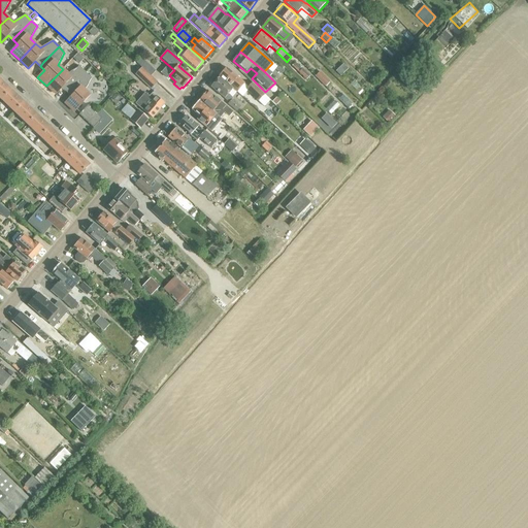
[(142,58),(137,63),(142,68),(146,63),(142,58)]
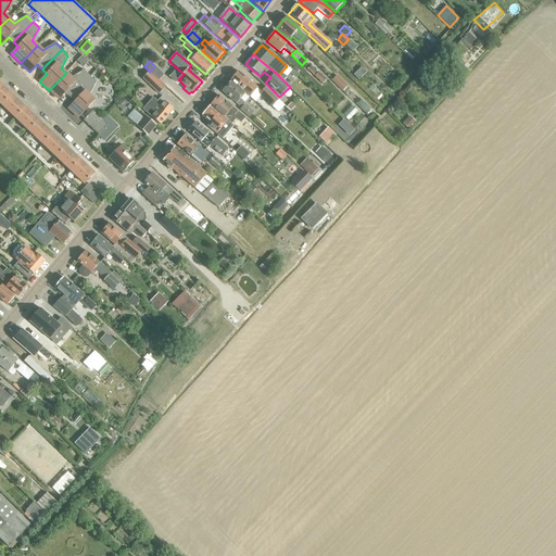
[(307,70),(321,84),(326,79),(318,72),(317,73),(311,66),(307,70)]
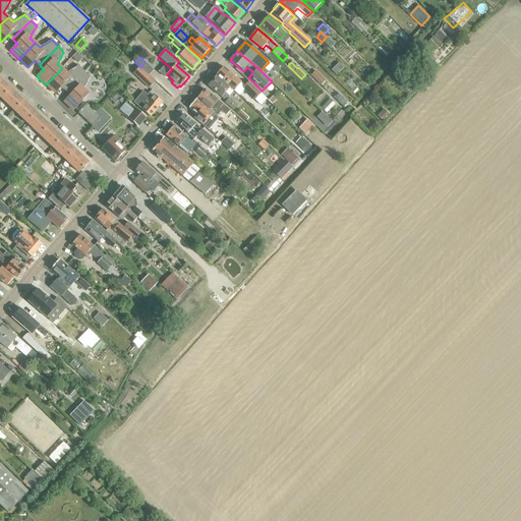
[(339,64),(335,67),(340,72),(343,68),(339,64)]
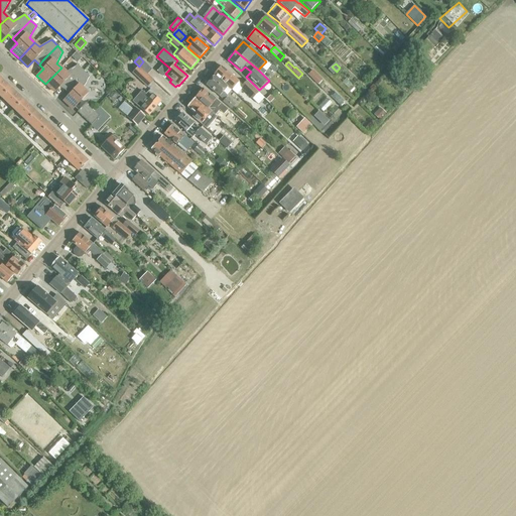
[(61,85),(66,90),(84,71),(78,66),(66,73),(61,68),(45,84),(54,93),(61,85)]
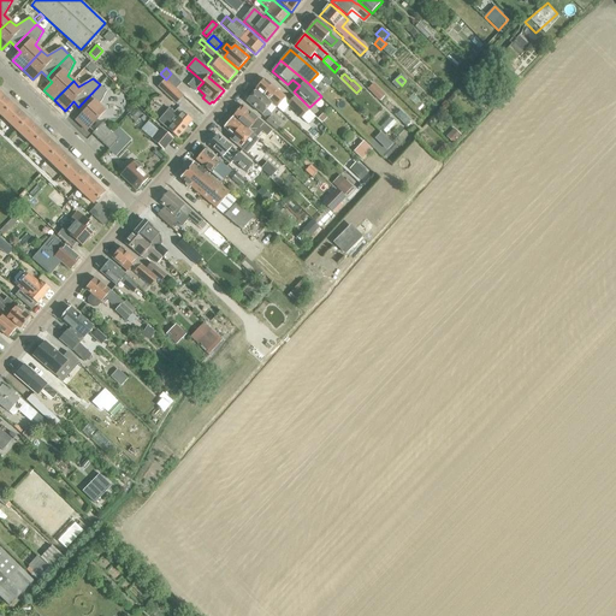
[(158,88),(176,105),(184,96),(169,82),(166,80),(158,88)]
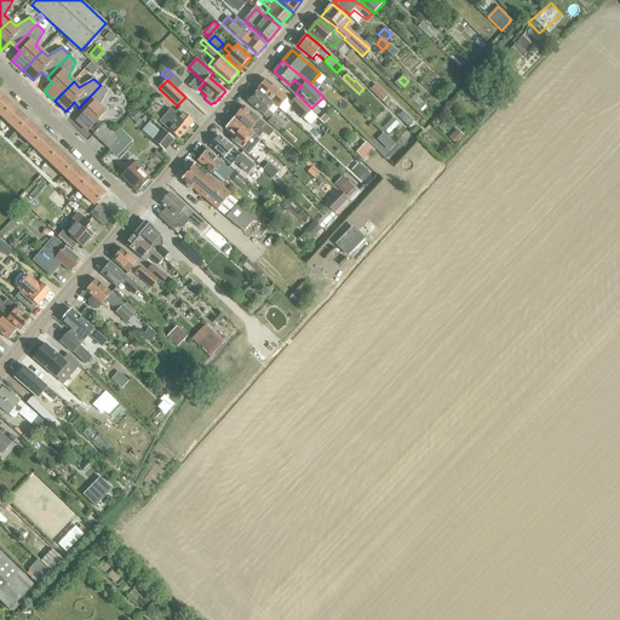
[(265,81),(258,91),(274,104),(279,109),(282,104),(285,105),(288,101),(265,81)]
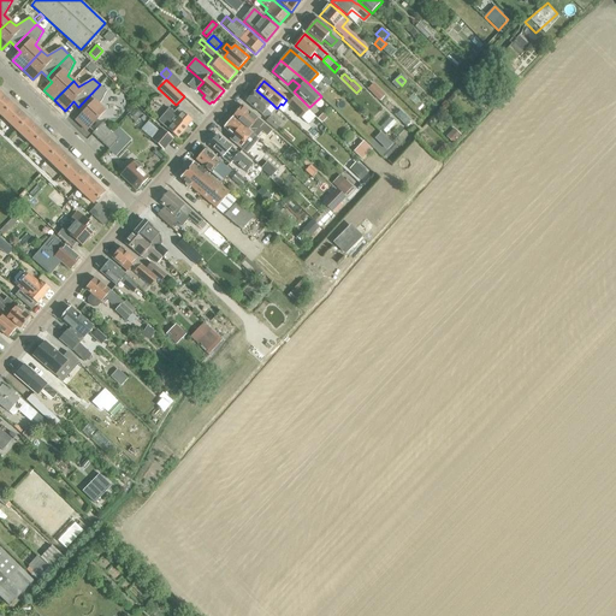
[(100,84),(78,107),(84,112),(76,120),(87,131),(105,112),(99,106),(107,92),(100,84)]
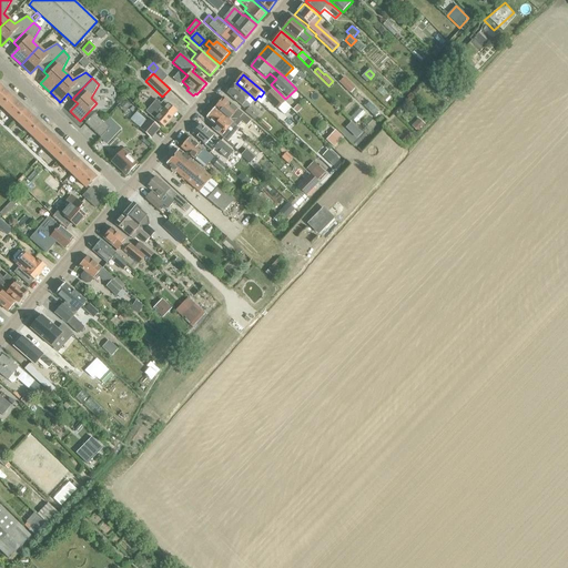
[(338,82),(350,93),(355,88),(344,78),(338,82)]
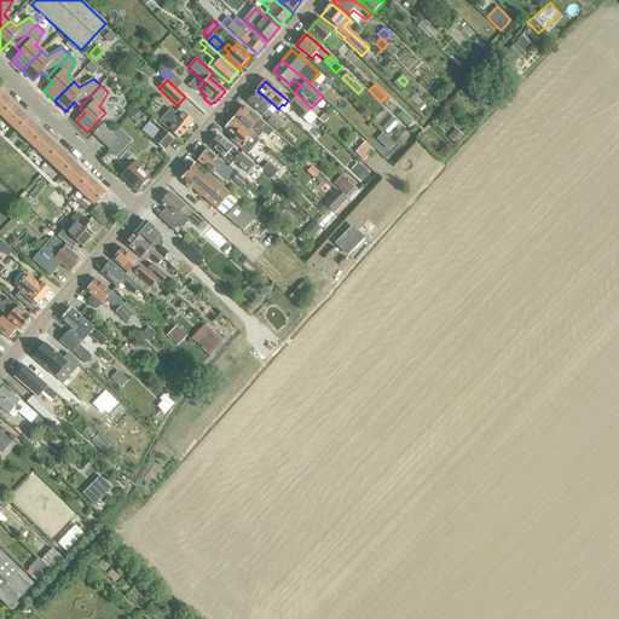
[(273,104),(258,91),(256,91),(247,103),(268,121),(267,122),(278,132),(283,126),(272,117),(273,116),(267,111),(273,104)]
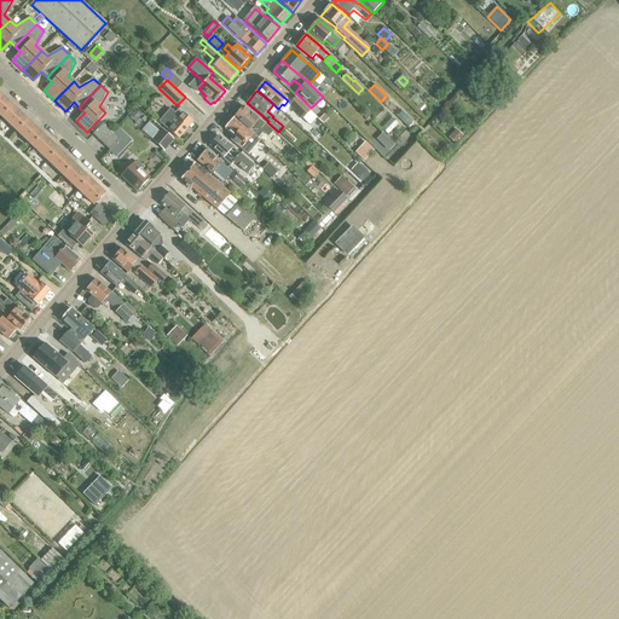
[(0,116),(1,117),(15,106),(0,92),(0,116)]
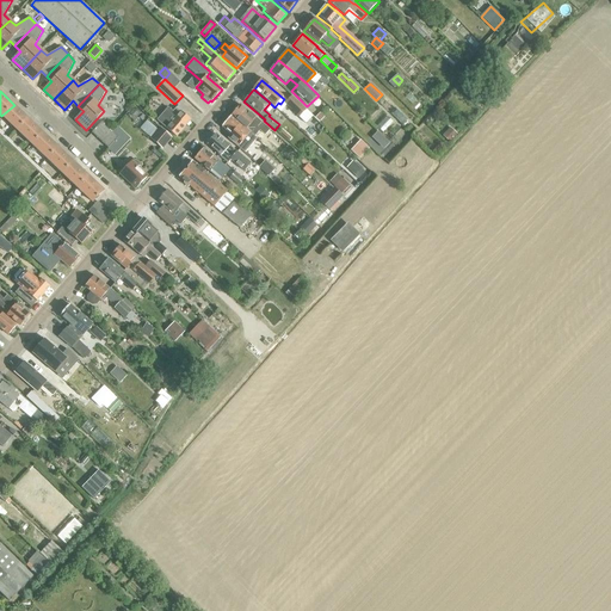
[(291,97),(284,104),(306,124),(310,119),(313,117),(291,97)]
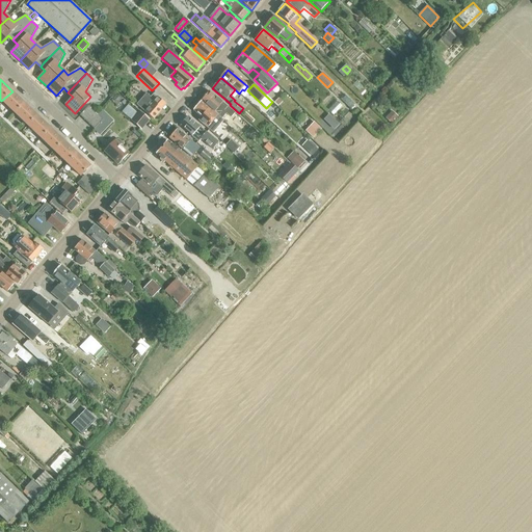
[(1,101),(15,114),(27,105),(12,91),(1,101)]
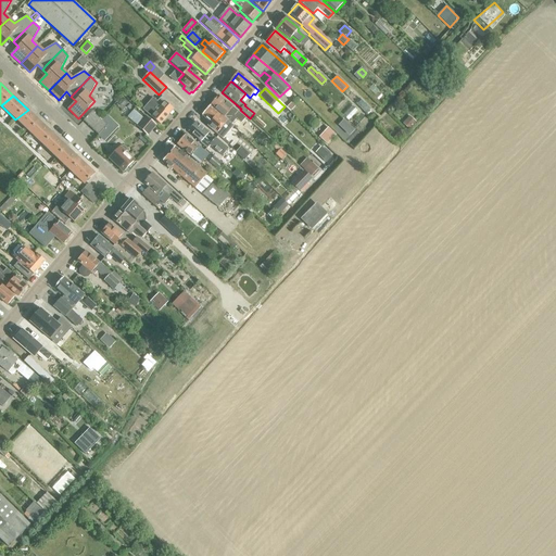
[(219,96),(211,105),(224,116),(232,125),(237,119),(241,124),(245,118),(219,96)]
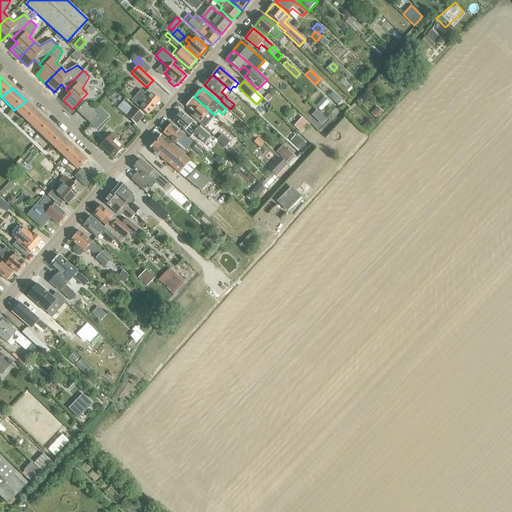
[(141,91),(132,101),(134,103),(148,115),(156,106),(156,105),(159,101),(148,91),(147,90),(144,94),(141,91)]
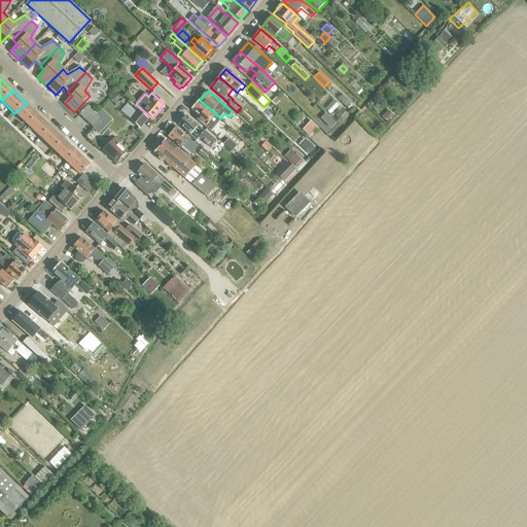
[(275,97),(271,102),(275,106),(279,101),(275,97)]
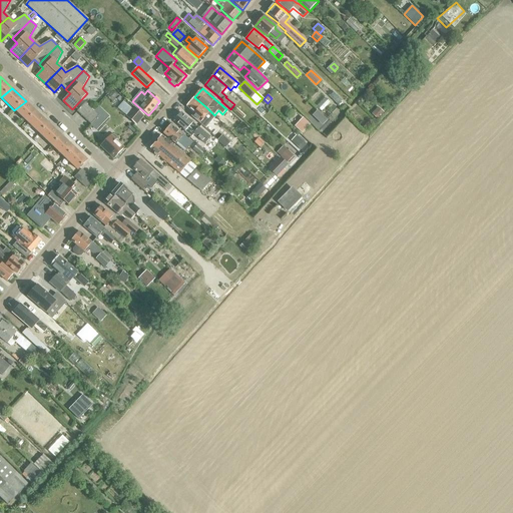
[(194,97),(186,106),(194,113),(191,117),(205,129),(215,117),(214,115),(206,107),(194,97)]
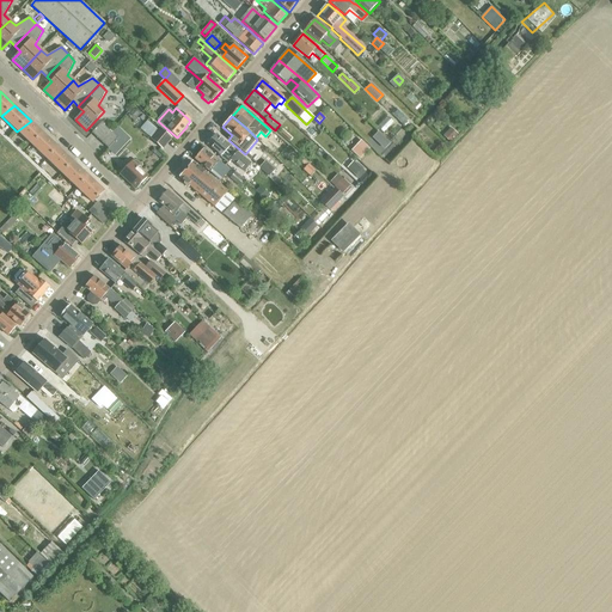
[(17,132),(34,147),(44,134),(31,121),(17,132)]
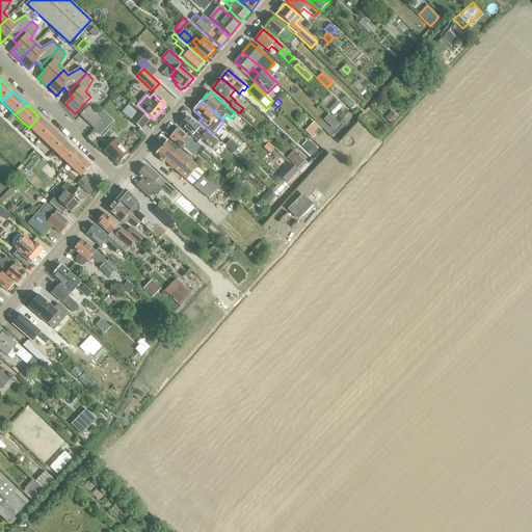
[(80,116),(84,121),(94,111),(89,106),(80,115),(80,116)]
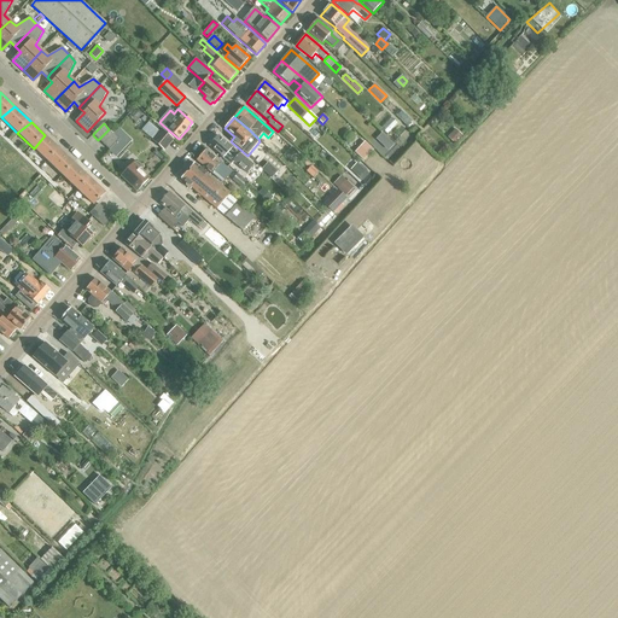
[(98,140),(104,145),(115,134),(109,129),(98,140)]
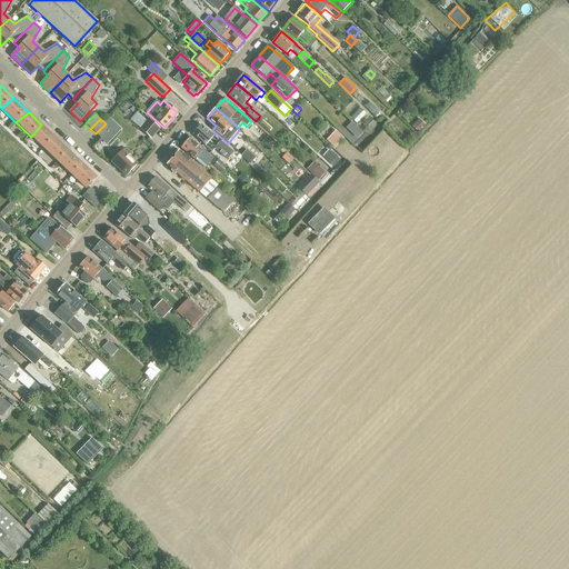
[(110,128),(100,138),(106,143),(119,129),(109,119),(106,123),(110,128)]
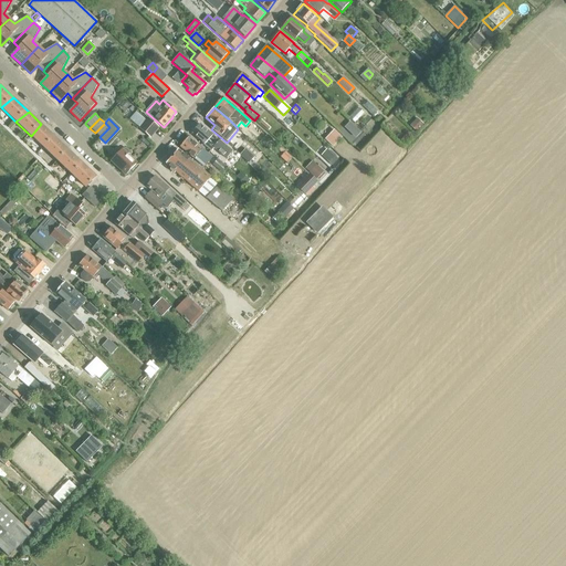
[(417,118),(410,125),(416,130),(422,124),(417,118)]
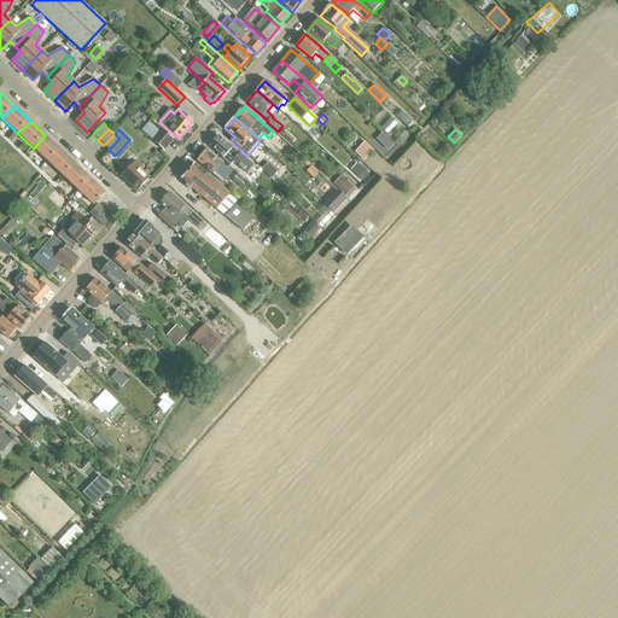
[(163,130),(152,141),(163,150),(173,139),(163,130)]
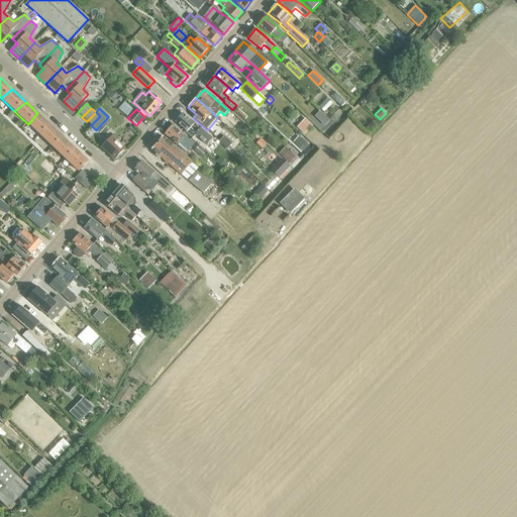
[(96,112),(87,121),(91,125),(100,116),(96,112)]
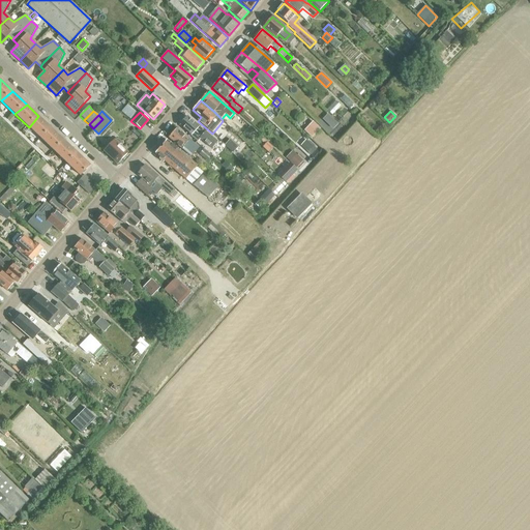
[(29,127),(40,139),(52,128),(38,116),(29,127)]
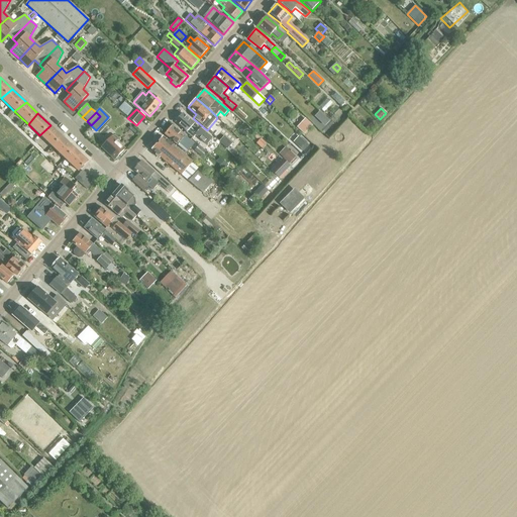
[(187,132),(193,138),(195,135),(203,141),(206,144),(212,138),(208,135),(183,114),(175,122),(187,132)]
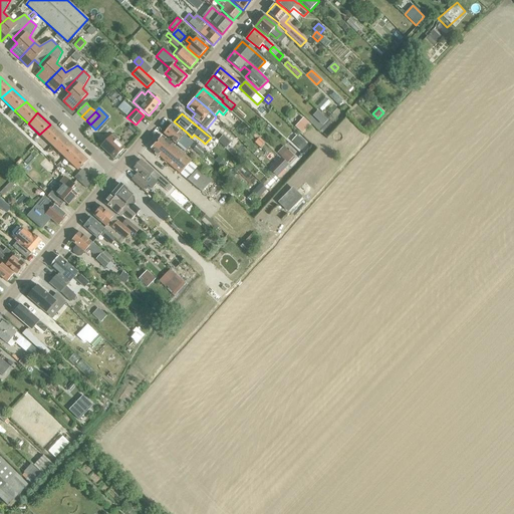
[(322,115),(317,120),(322,125),(327,120),(322,115)]
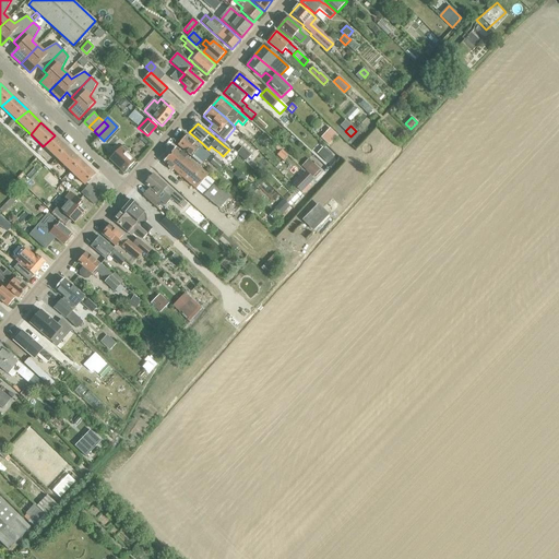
[(321,138),(329,145),(337,135),(330,128),(321,138)]
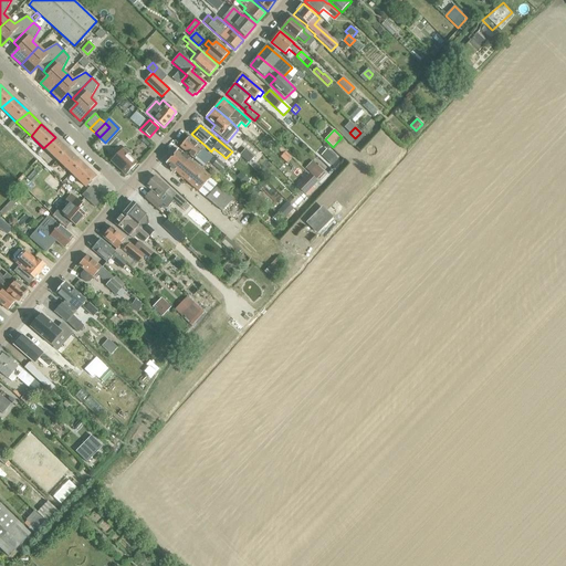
[(43,148),(58,161),(69,150),(55,137),(43,148)]
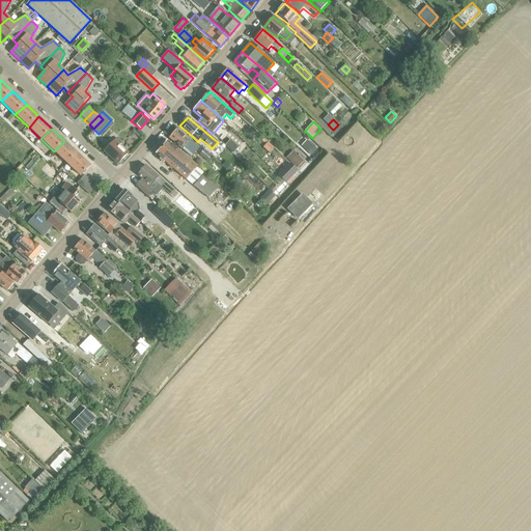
[(177,129),(169,139),(182,149),(182,150),(184,151),(190,157),(198,147),(190,140),(177,129)]
